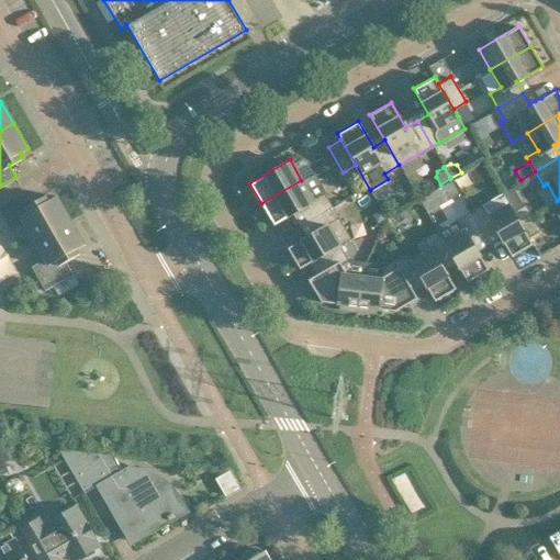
[(299,209),(305,220),(332,205),(324,192),(325,191),(314,172),(301,180),(261,203),(273,224),(299,209)]
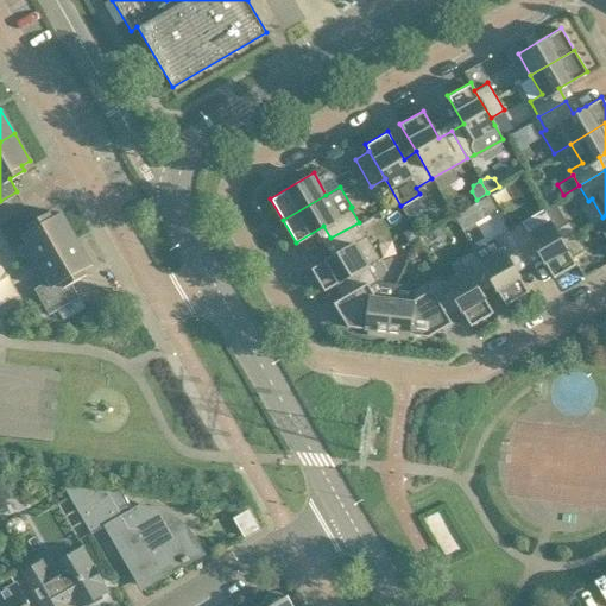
[(555,201),(543,208),(548,216),(560,209),(555,201)]
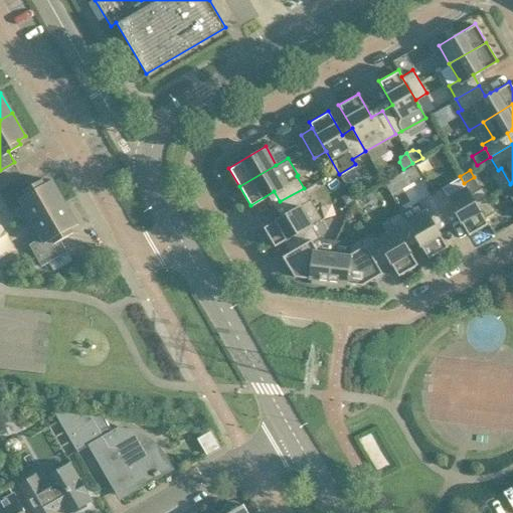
[(40,237),(28,243),(39,264),(40,265),(65,250),(59,239),(71,231),(68,227),(76,222),(50,179),(43,183),(40,178),(28,186),(21,174),(0,186),(0,194),(9,210),(20,203),(40,237)]
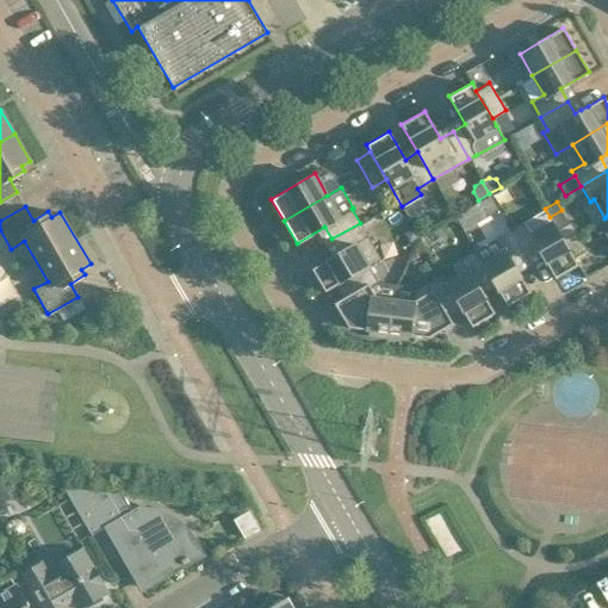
[(466,206),(453,215),(461,229),(475,222),(466,206)]
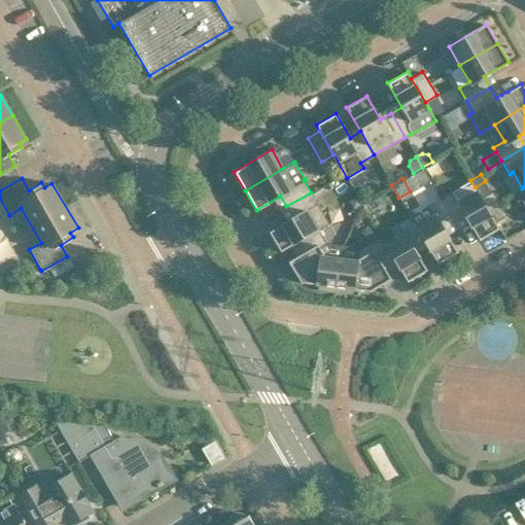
[(453,189),(440,198),(454,221),(464,215),(468,221),(470,226),(479,240),(498,229),(494,221),(481,198),(477,190),(475,187),(470,180),(453,189)]
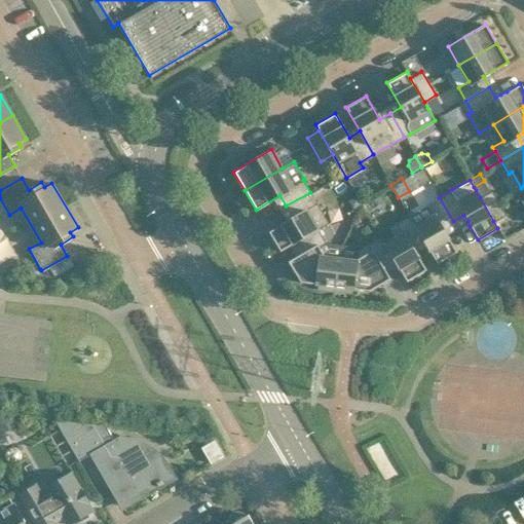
[(490,191),(480,197),(493,221),(504,215),(491,191),(490,191)]
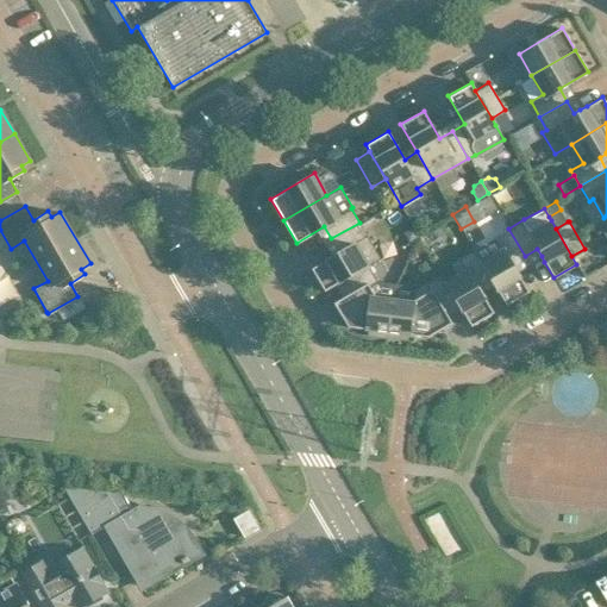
[(367,264),(380,257),(360,223),(331,238),(339,251),(311,268),(324,291),(333,285),(368,266),(367,264)]
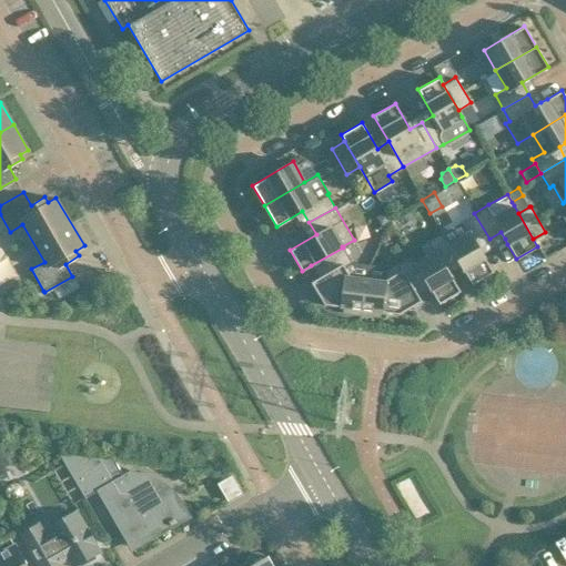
[(376,214),(375,219),(380,225),(390,219),(384,210),(376,214)]
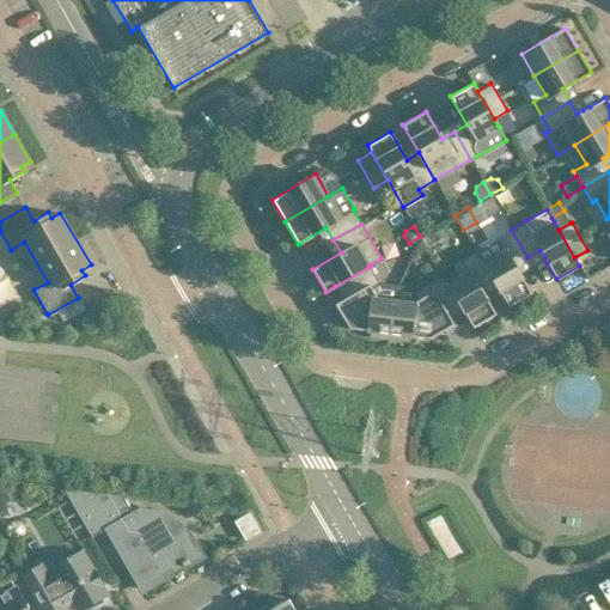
[(495,238),(476,250),(483,262),(492,278),(499,291),(508,306),(531,293),(522,278),(519,272),(514,264),(528,257),(511,230),(495,238)]
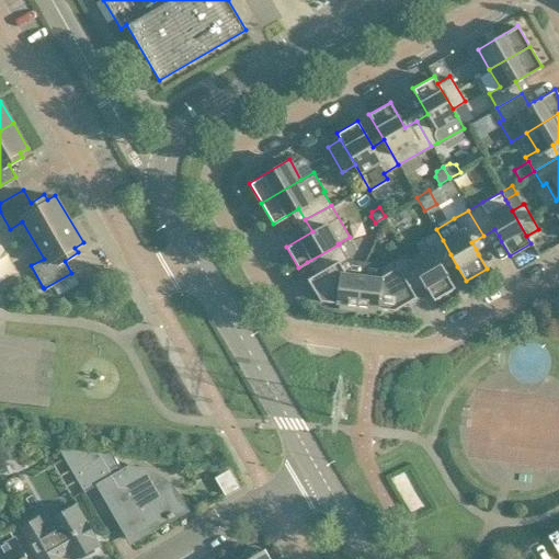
[(410,260),(423,283),(433,299),(454,287),(438,261),(451,254),(443,240),(436,229),(414,242),(421,253),(410,260)]
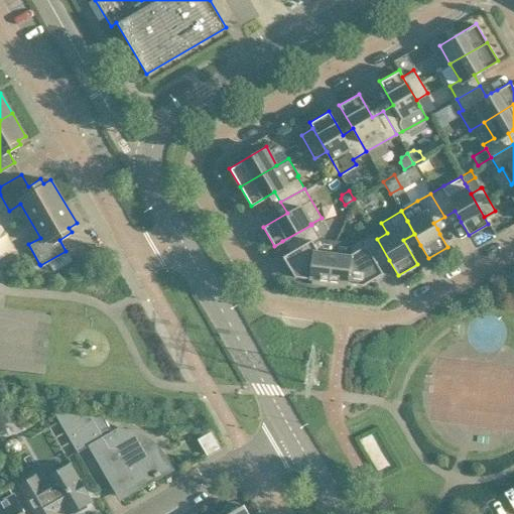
[(318,238),(311,225),(282,241),(289,252),(282,256),(294,276),(312,278),(311,282),(328,284),(332,253),(317,251),(312,241),(318,238)]
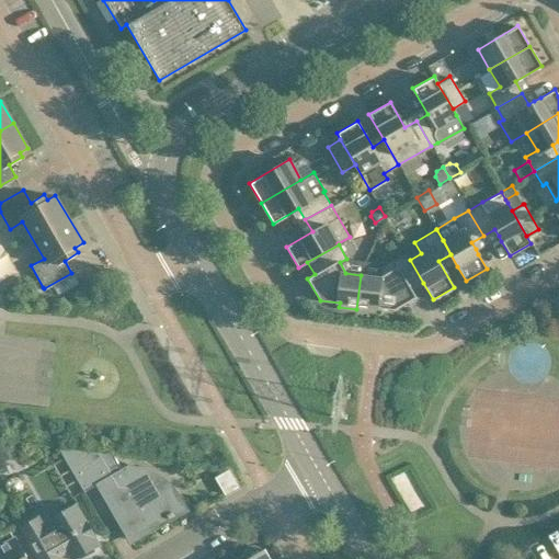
[(377,277),(361,275),(356,309),(373,311),(374,307),(394,309),(415,297),(411,289),(423,283),(410,260),(405,252),(378,267),(383,274),(377,277)]
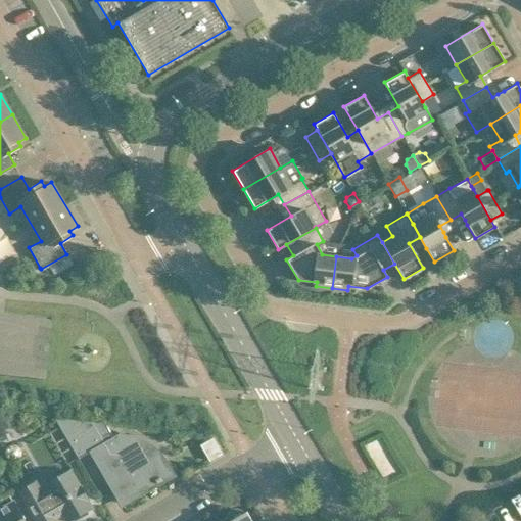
[(66,254),(52,263),(57,272),(72,264),(66,254)]
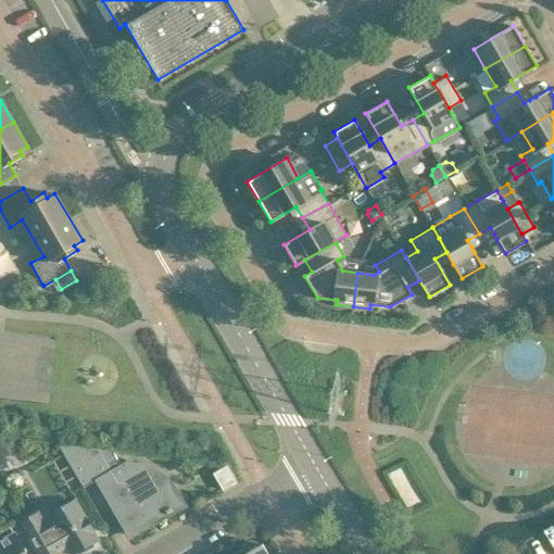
[(111,449),(57,442),(82,487),(96,479),(126,532),(154,516),(156,518),(181,504),(167,480),(155,487),(141,462),(126,460),(118,464),(111,449)]
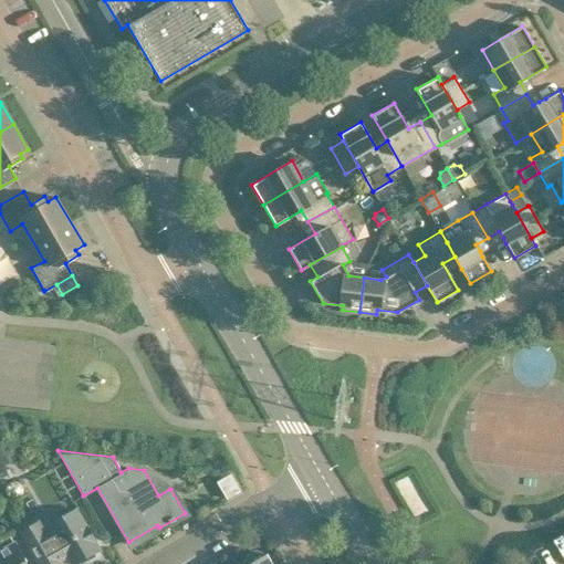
[(37,521),(20,531),(39,563),(55,563),(61,562),(59,560),(66,555),(72,563),(79,561),(80,563),(94,555),(92,552),(98,549),(94,541),(94,540),(85,525),(75,509),(49,523),(50,525),(42,530),(37,521)]
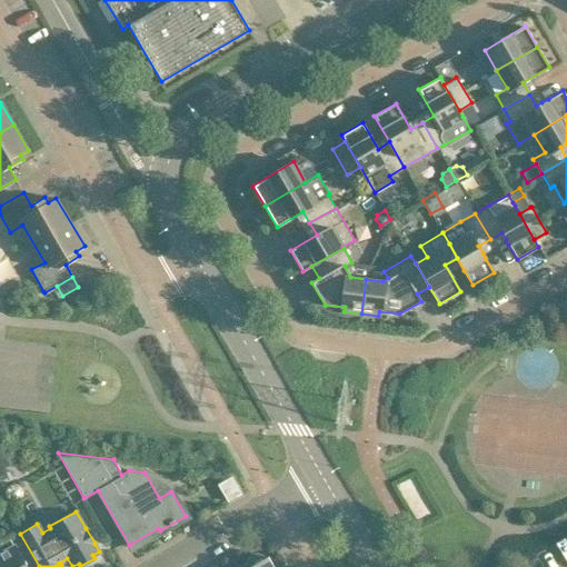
[(26,566),(13,545),(0,553),(0,566),(26,566)]
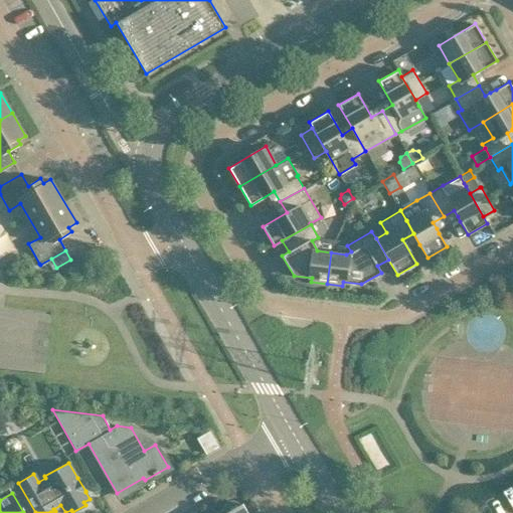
[(244,512),(239,504),(236,501),(232,500),(228,500),(225,502),(222,508),(213,512),(244,512)]
